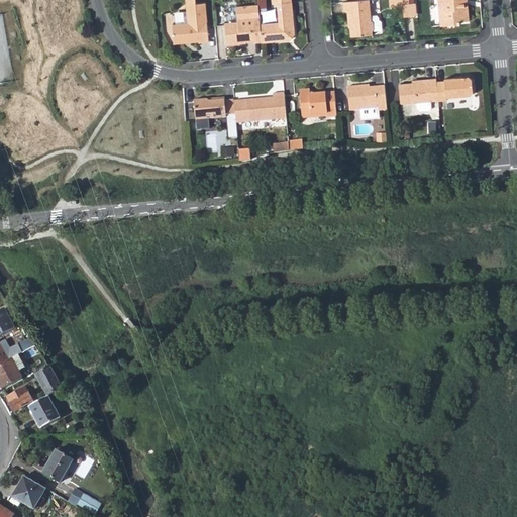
[(372,11),(371,0),(344,0),(345,10),(347,9),(348,20),(349,20),(351,34),(374,32),(374,30),(372,11)]
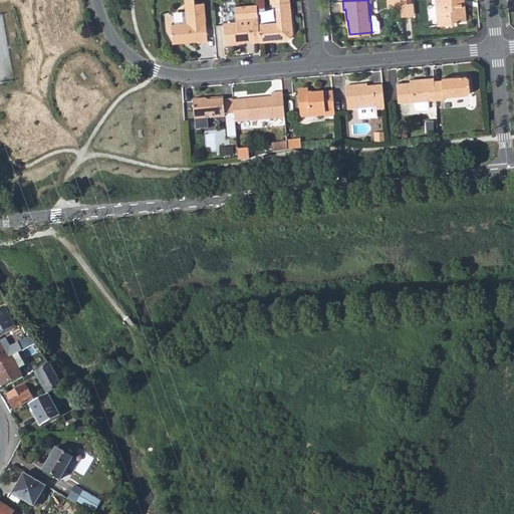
[(400,0),(402,16),(414,15),(413,3),(411,3),(410,0),(400,0)]
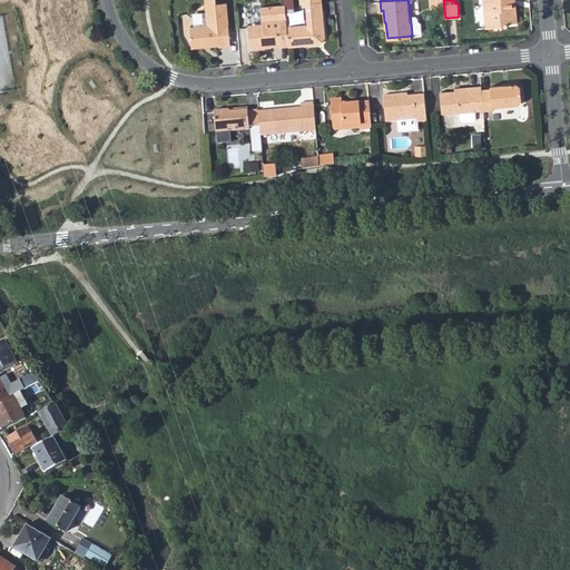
[(516,23),(513,0),(482,0),(484,29),(508,27),(507,23),(516,23)]
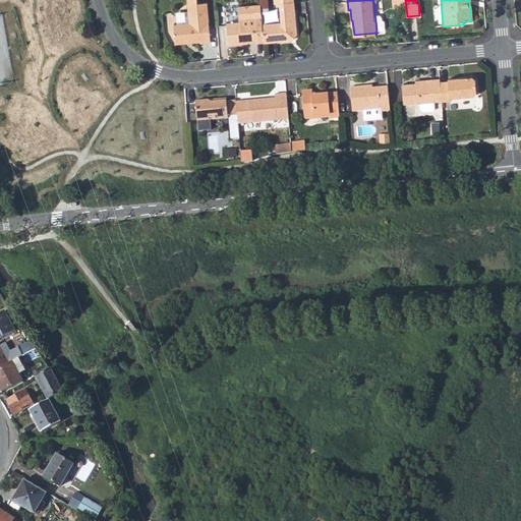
[(294,1),(280,3),(281,22),(263,24),(265,43),(293,40),(296,35),(294,1)]
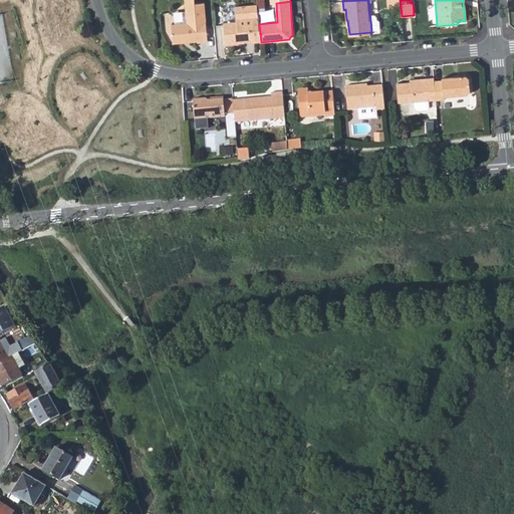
[(208,41),(204,2),(185,4),(187,23),(172,24),(173,43),(182,42),(185,39),(189,39),(190,41),(198,41),(198,42),(208,41)]
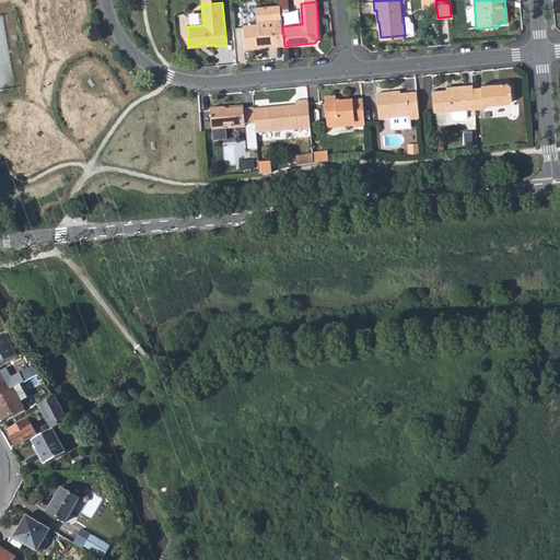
[(257,8),(258,22),(258,24),(244,25),(246,49),(264,48),(264,47),(275,46),(275,47),(284,47),(284,46),(282,26),(281,20),(280,9),(276,9),(276,7),(257,8)]
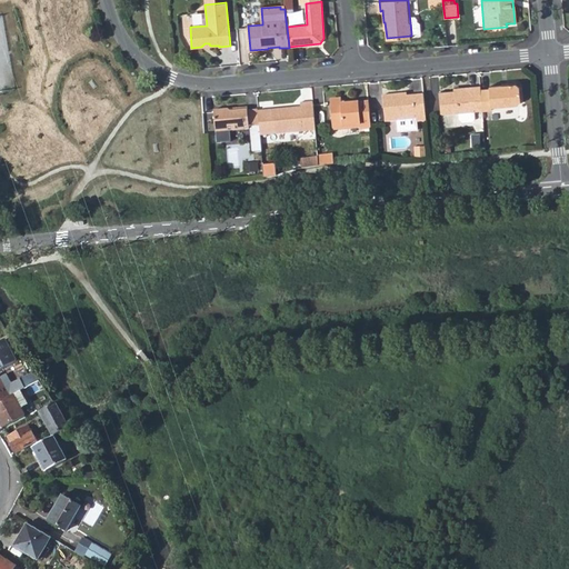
[(416,11),(409,12),(411,33),(419,32),(421,30),(421,19),(418,17),(418,15),(416,11)]
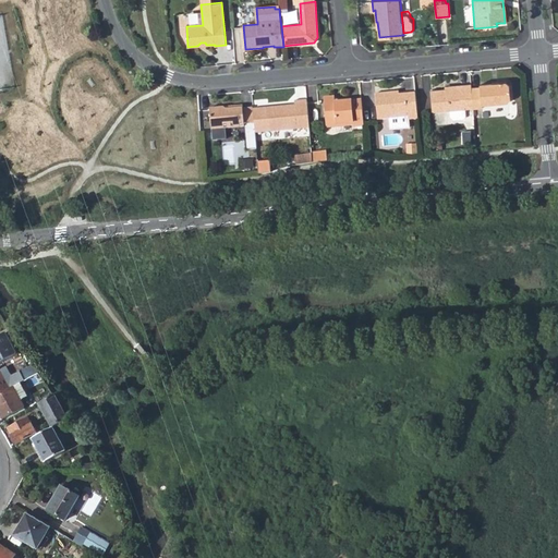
[(432,98),(433,112),(450,110),(451,118),(455,119),(464,119),(466,116),(465,109),(473,108),(472,89),(471,83),(450,85),(450,88),(429,91),(432,98)]
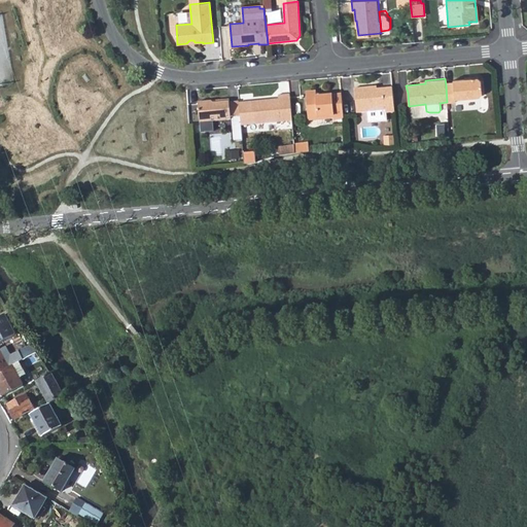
[(458,102),(481,100),(485,97),(484,81),(480,78),(454,80),(453,83),(446,84),(447,102),(448,106),(458,105),(458,102)]
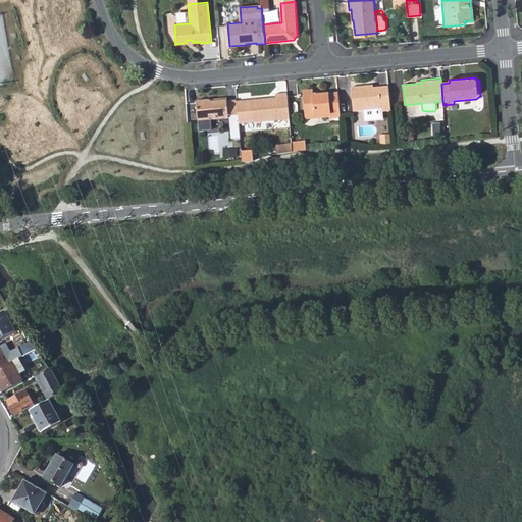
[(383,110),(392,109),(388,87),(369,89),(369,86),(352,88),(354,110),(382,107),(383,110)]
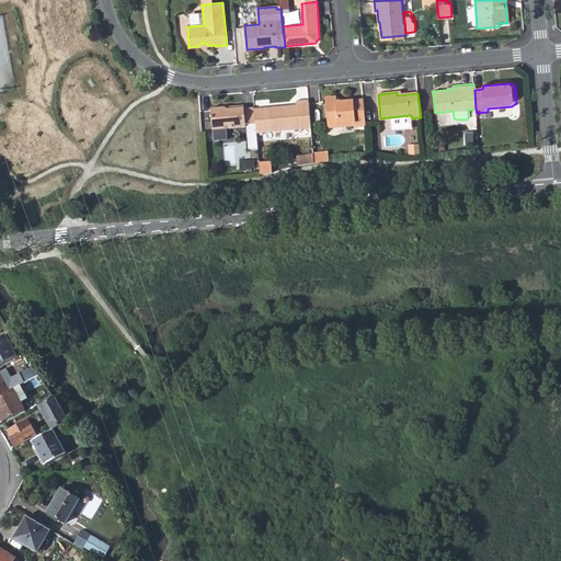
[(357,128),(366,127),(364,101),(354,102),(354,100),(339,101),(339,100),(328,100),(330,126),(357,124),(357,128)]
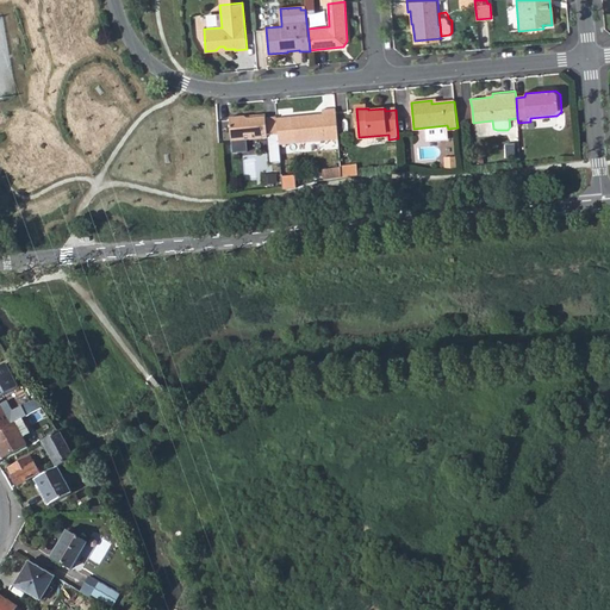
[(278,145),(338,141),(335,111),(321,111),(322,114),(275,119),(277,135),(278,145)]
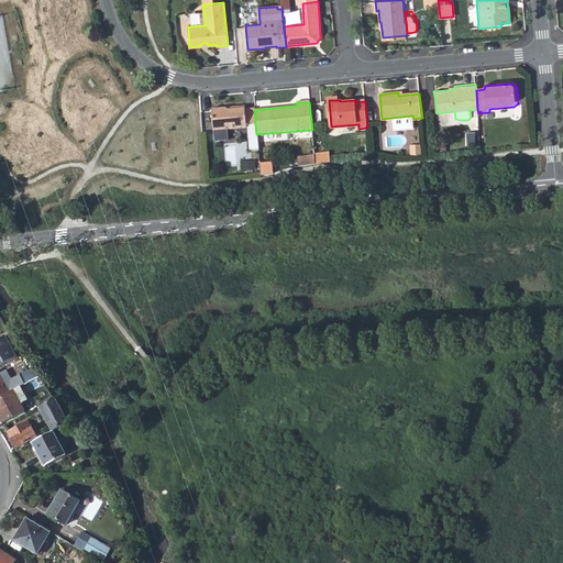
[(243,108),(213,110),(214,131),(245,129),(245,125),(255,124),(254,110),(254,109),(243,110),(243,108)]
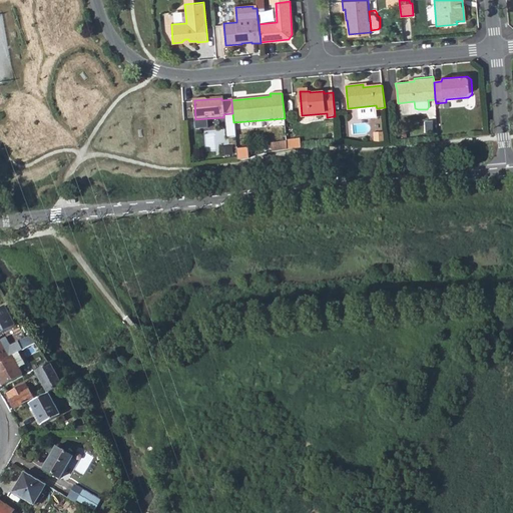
[(384,133),(375,134),(375,142),(385,141),(384,133)]
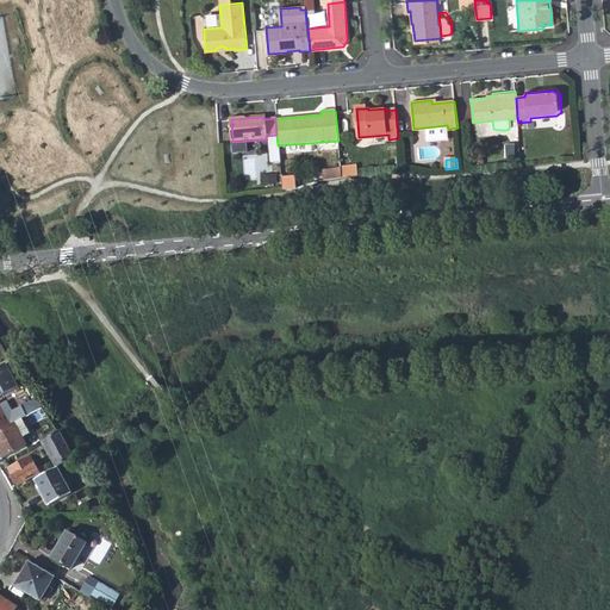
[(352,166),(341,167),(342,176),(352,176),(352,166)]
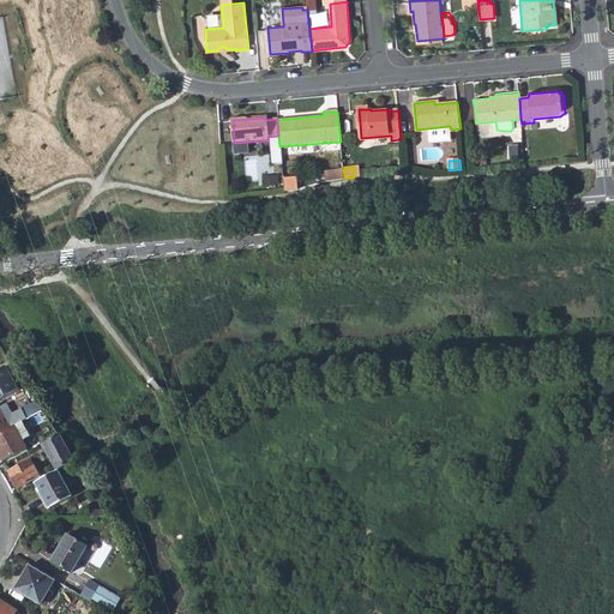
[(325,181),(344,178),(343,168),(324,169),(325,181)]
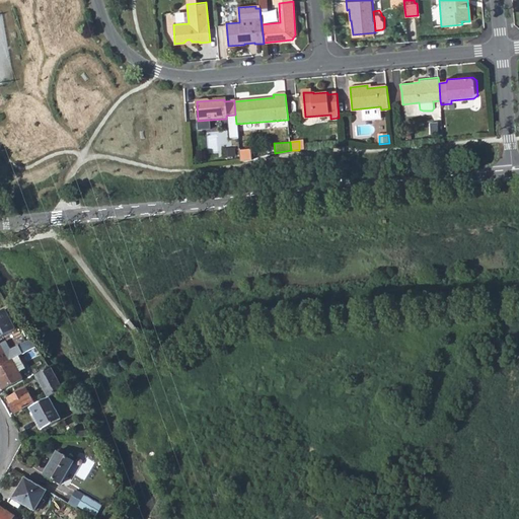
[(0,311),(0,336),(13,328),(3,310),(0,311)]
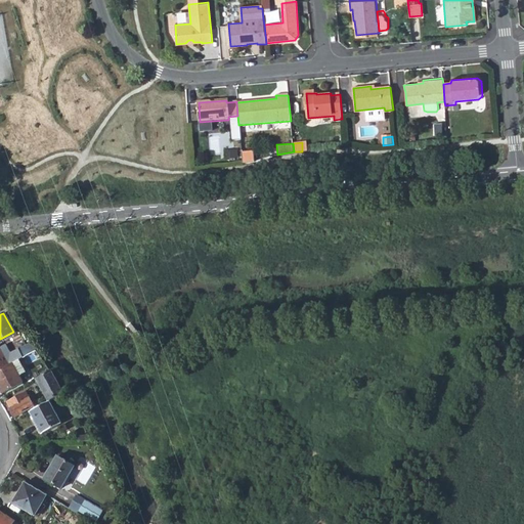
[(0,368),(11,363),(17,359),(25,355),(35,349),(30,342),(17,349),(19,353),(7,360),(0,347),(0,368)]
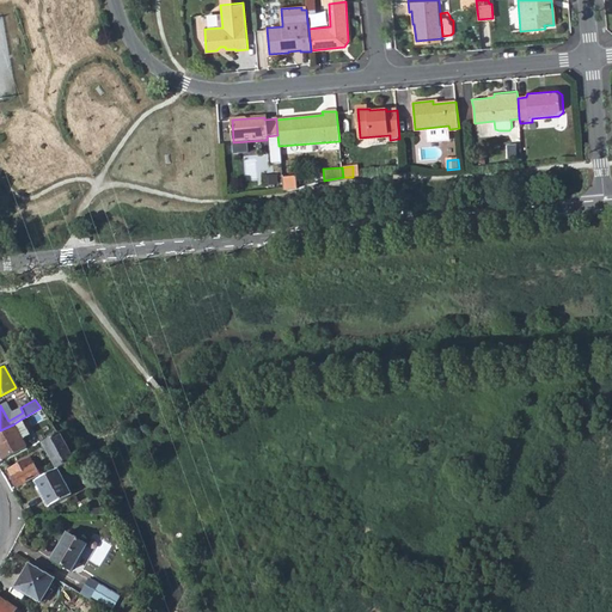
[(29,415),(32,421),(44,414),(41,408),(29,415)]
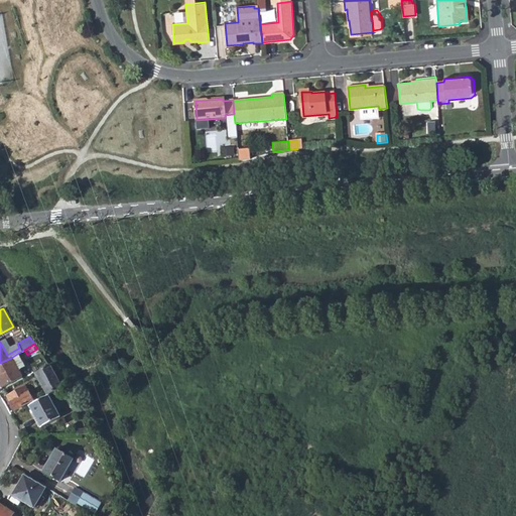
[(11,358),(19,371),(25,368),(17,354),(11,358)]
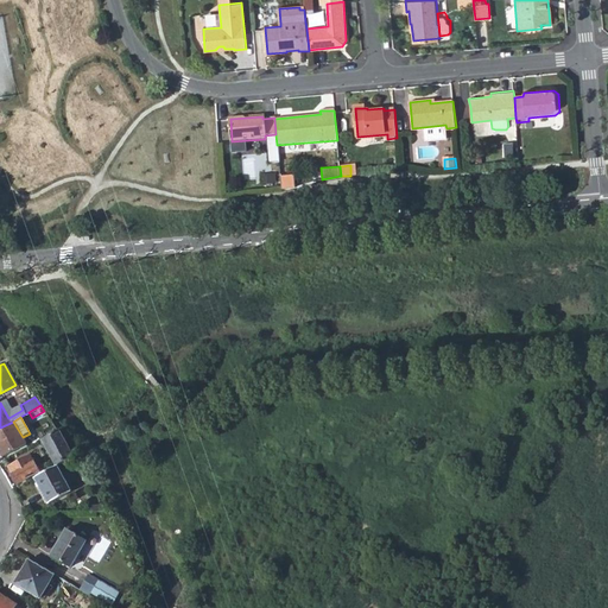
[(23,437),(13,422),(0,428),(0,451),(2,456),(25,443),(23,437)]
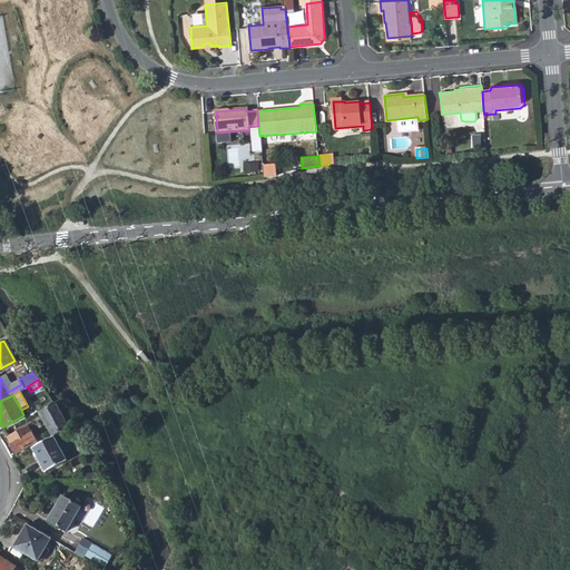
[(38,412),(51,438),(67,430),(52,404),(38,412)]
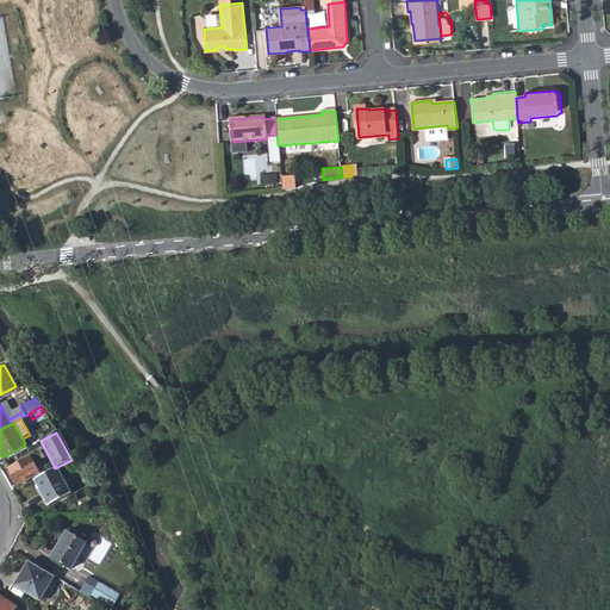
[(38,474),(39,477),(49,472),(44,465),(36,470),(29,458),(8,468),(17,485),(38,474)]
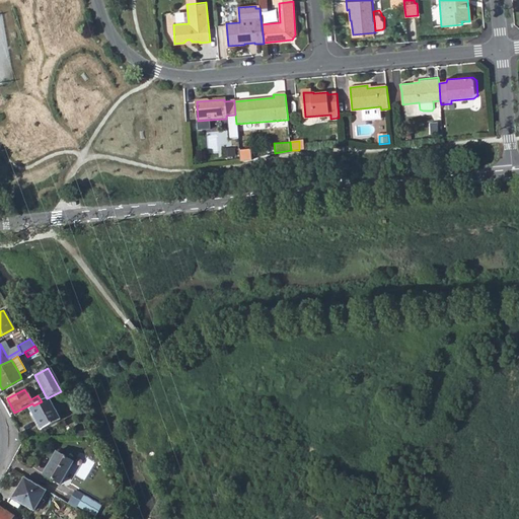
[(33,405),(27,409),(41,431),(59,421),(47,398),(42,401),(33,405)]
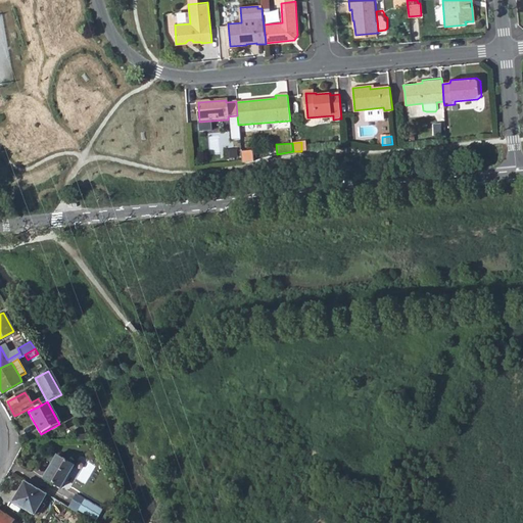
[(59,488),(73,467),(55,456),(50,465),(52,466),(44,478),(59,488)]
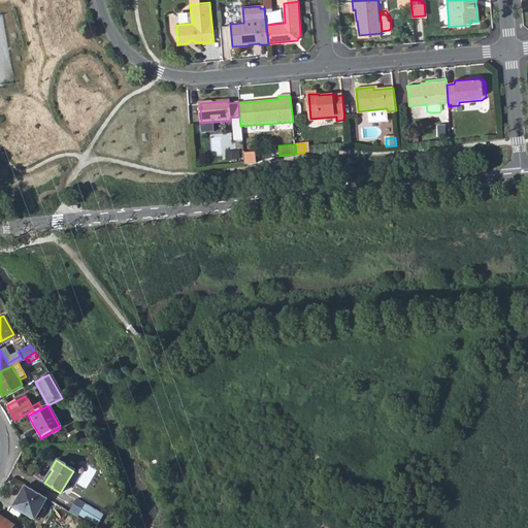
[(33,520),(45,499),(24,486),(11,506),(33,520)]
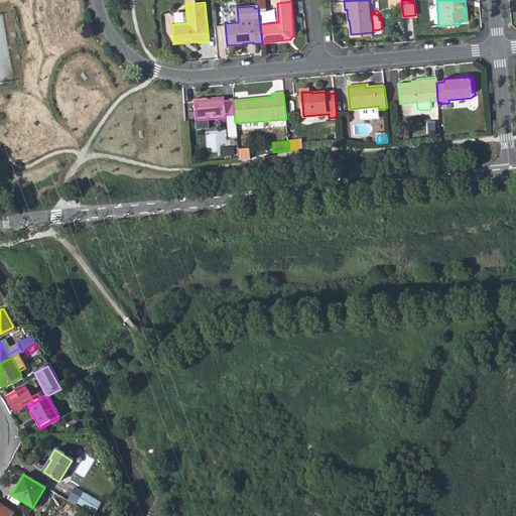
[(94,513),(100,504),(83,492),(76,502),(94,513)]
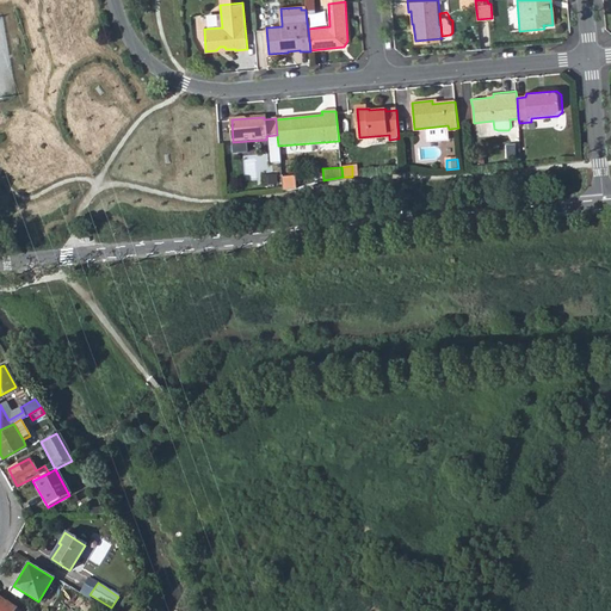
[(20,610),(0,597),(0,610),(20,610)]
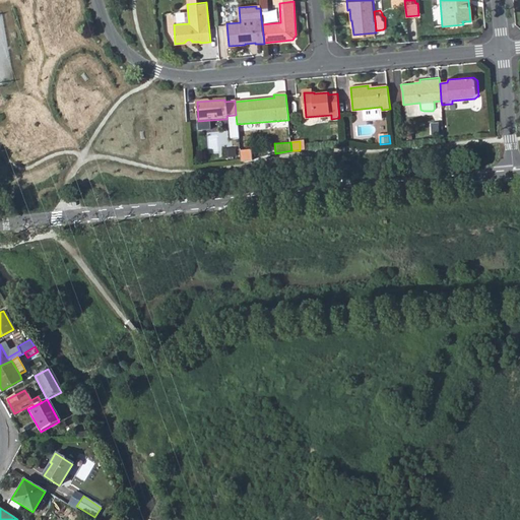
All buildings are outlined.
